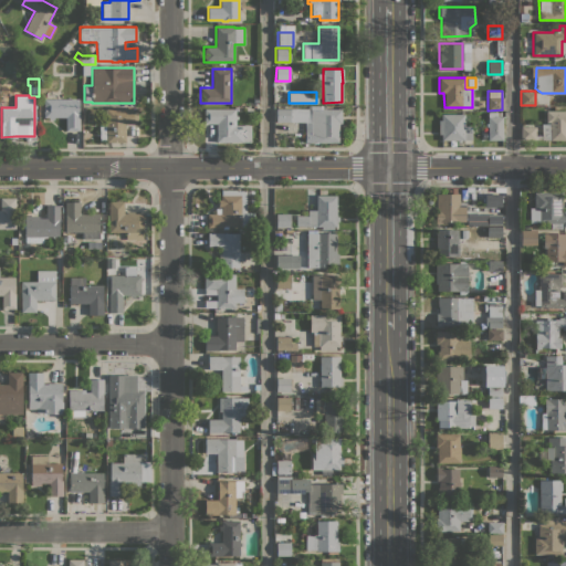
[(80,98),(80,130),(65,130),(65,117),(53,117),(53,119),(49,119),(49,117),(43,117),(43,98),(80,98)]
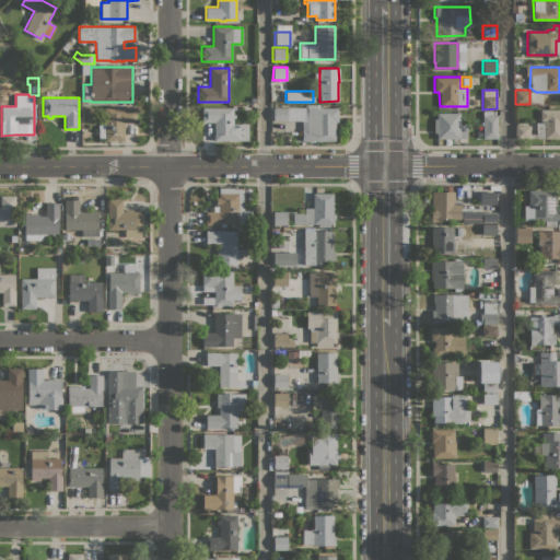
[(104,107),(136,107),(136,123),(124,123),(124,141),(104,141),(104,139),(98,139),(98,125),(104,125),(104,107)]
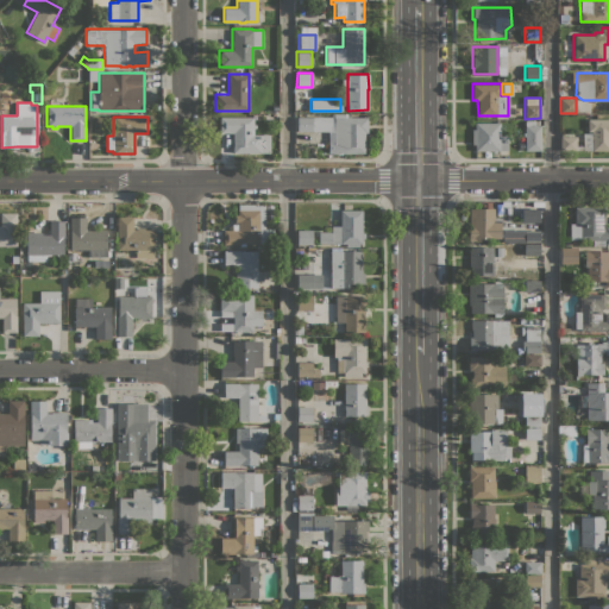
[(219,117),(253,117),(252,125),(256,125),(256,127),(253,127),(253,135),(269,135),(269,152),(232,152),(232,133),(219,132),(219,117)]
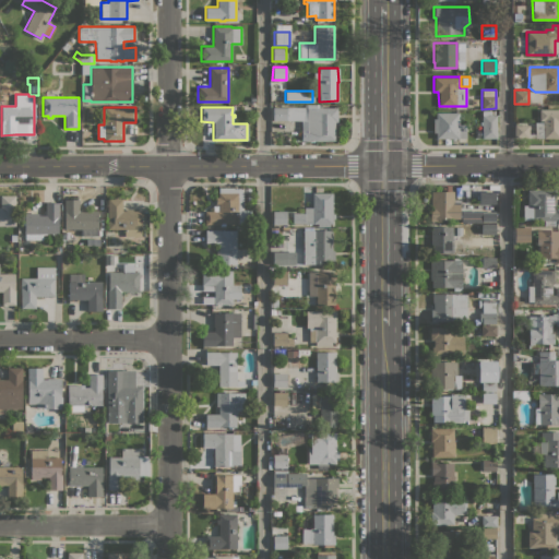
[(336,107),(336,121),(334,121),(334,141),(300,140),(300,120),(298,120),(285,120),(272,120),(273,107),(336,107)]
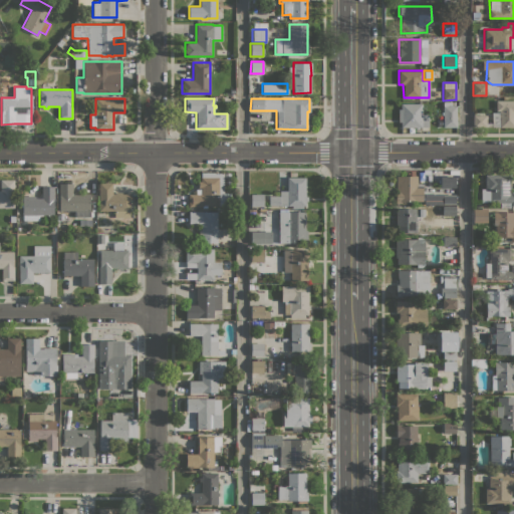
[(486,114),(486,122),(491,122),(491,112),(499,112),(499,110),(495,110),(495,100),(513,100),(513,126),(473,126),(473,114),(486,114)]
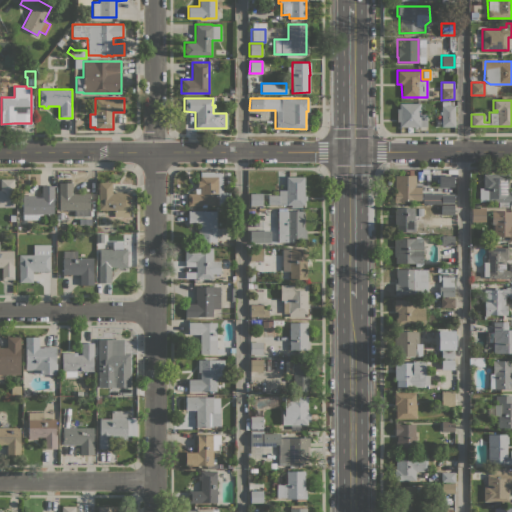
[(441,101),(453,101),(453,105),(454,105),(454,126),(441,126),(441,101)]
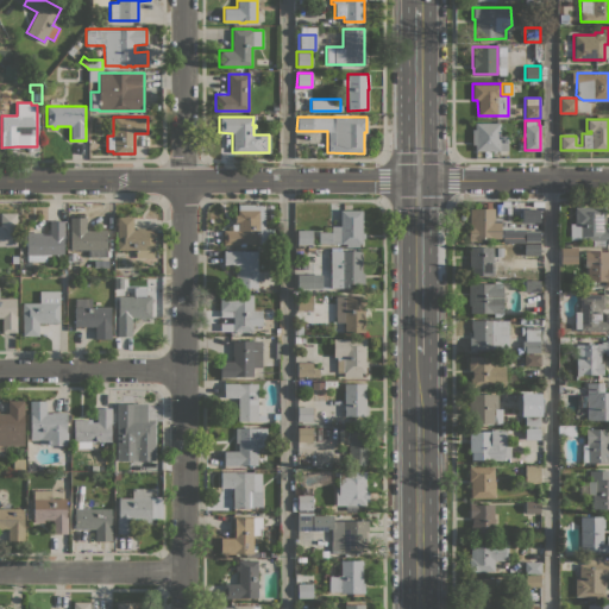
[(500,123),(500,136),(507,136),(507,150),(475,150),(475,144),(471,144),(471,129),(475,129),(475,123),(500,123)]
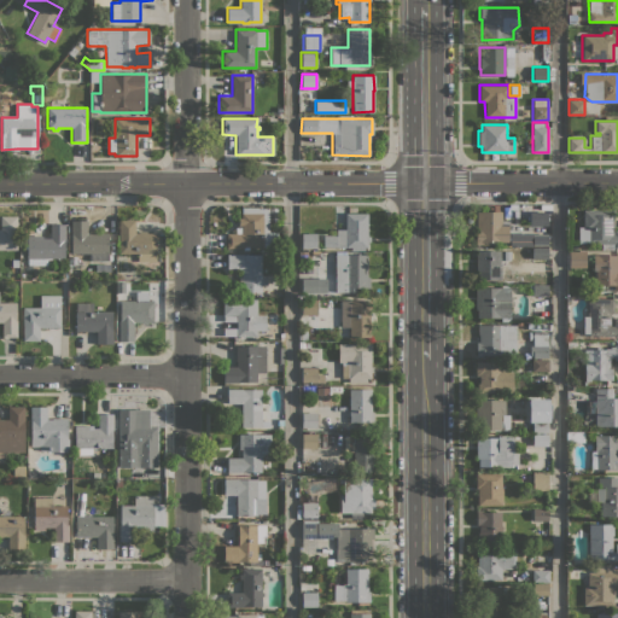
[(315,133),(330,133),(330,147),(315,147),(315,133)]
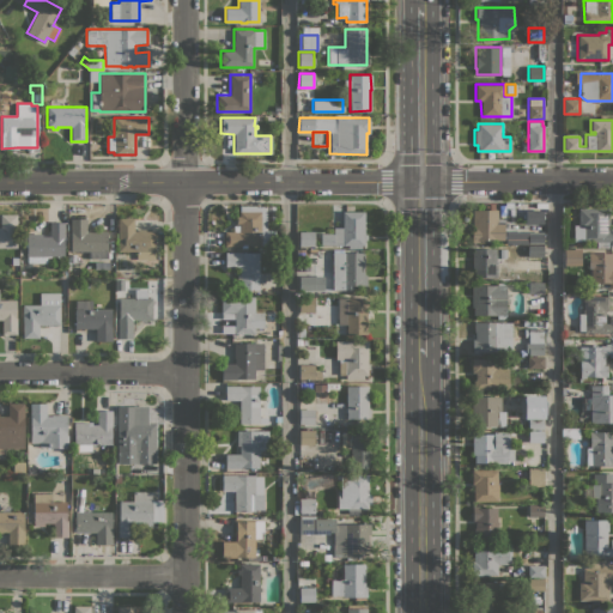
[(254,248),(249,248),(248,244),(247,244),(247,248),(242,248),(242,246),(225,247),(225,231),(240,231),(240,223),(236,223),(236,217),(240,217),(240,206),(266,205),(266,206),(274,206),(274,219),(266,219),(266,231),(273,231),(273,244),(254,244),(254,248)]
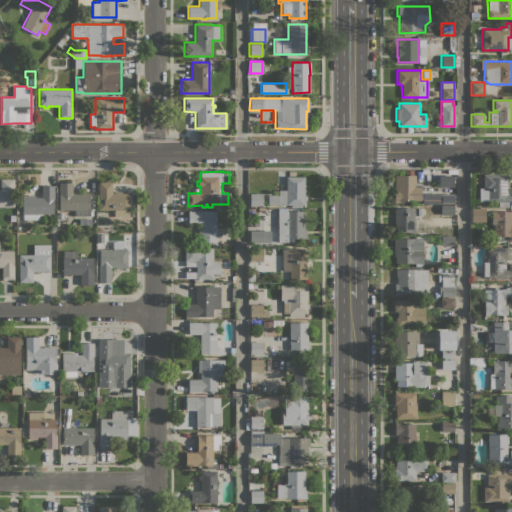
[(508,174),(508,190),(511,190),(511,205),(508,205),(508,206),(498,206),(498,201),(479,202),(478,188),(483,188),(483,174),(508,174)]
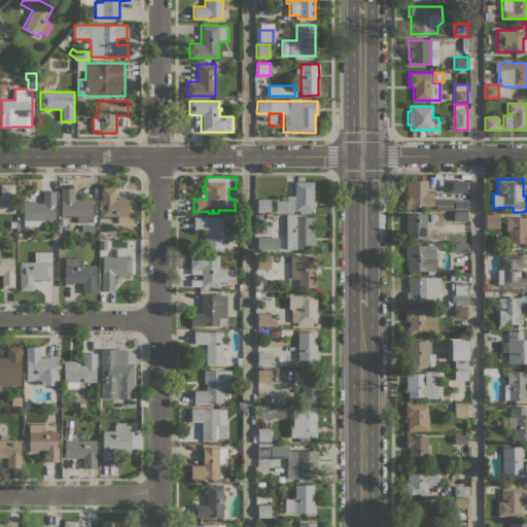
[(406,180),(427,180),(427,192),(433,192),(433,206),(420,206),(420,209),(406,208),(406,180)]
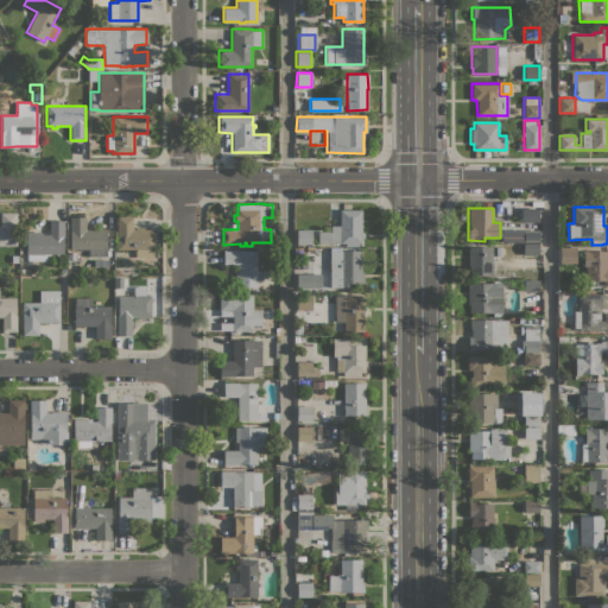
[(538,208),(538,222),(520,222),(520,208),(538,208)]
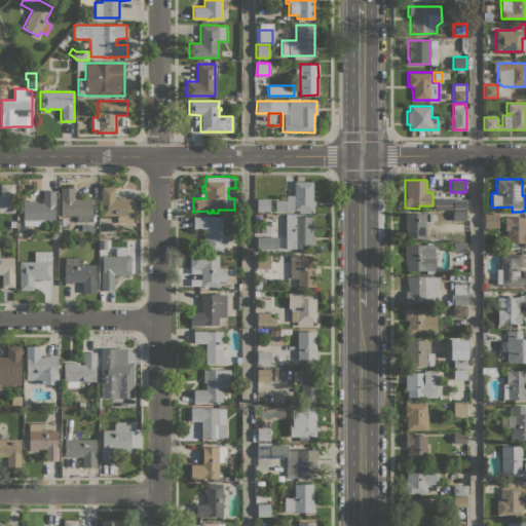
[(312,200),(314,200),(314,205),(312,205),(312,211),(310,211),(310,213),(299,213),(299,211),(274,211),(274,200),(286,200),(286,195),(293,195),(293,181),(312,181),(312,200)]
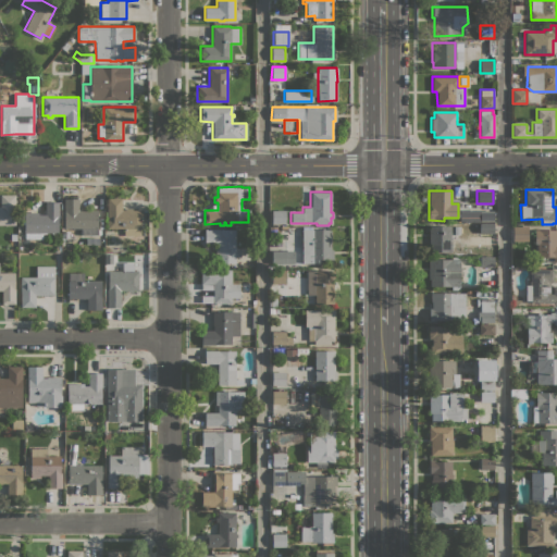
[(0,225),(0,195),(15,195),(15,225),(0,225)]
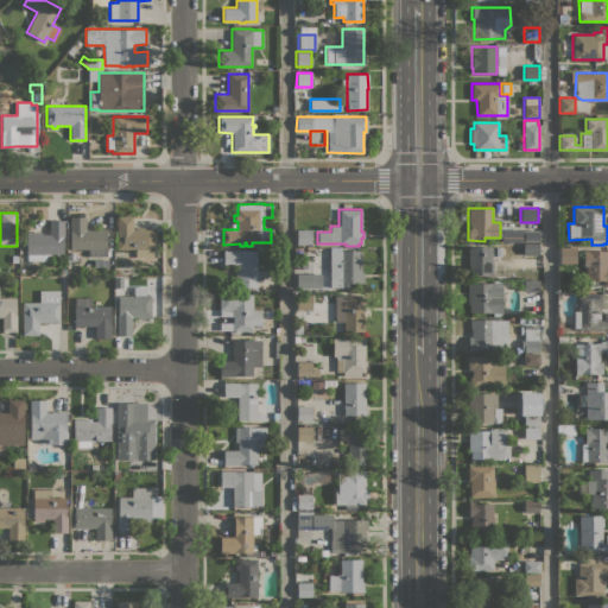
[(106,229),(107,257),(88,257),(88,248),(70,248),(70,232),(70,216),(86,216),(86,229),(106,229)]
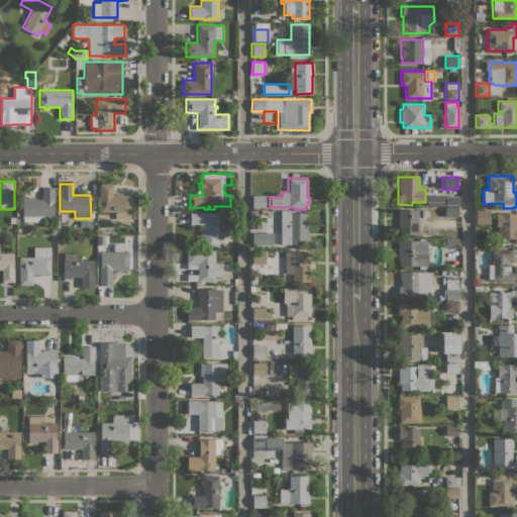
[(99,184),(113,184),(113,195),(116,195),(116,193),(122,193),(122,195),(131,195),(131,200),(130,200),(130,219),(115,219),(115,212),(99,212),(99,201),(98,201),(98,196),(99,196),(99,184)]
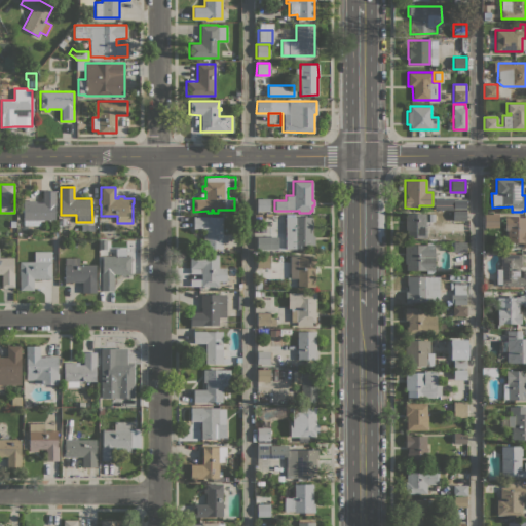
[(23,200),(36,200),(36,202),(42,202),(42,190),(54,190),(54,220),(52,220),(52,221),(48,221),(48,219),(44,219),(44,221),(40,221),(40,226),(24,226),(24,219),(23,219),(23,200)]
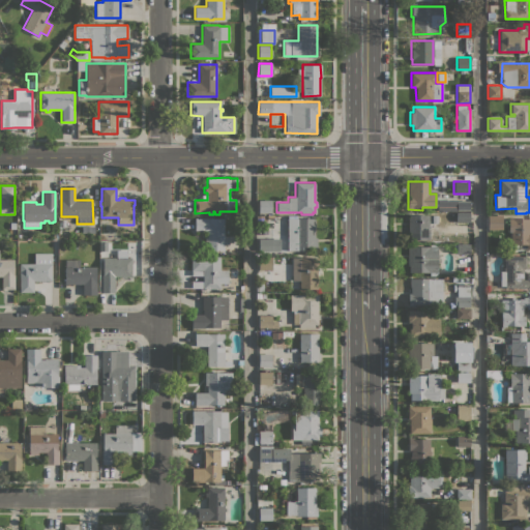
[(271,200),(271,212),(258,212),(258,200),(271,200)]
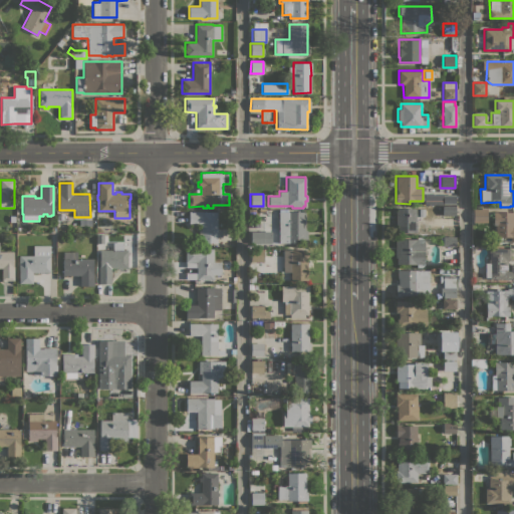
[(455,194),(455,204),(443,204),(443,194),(455,194)]
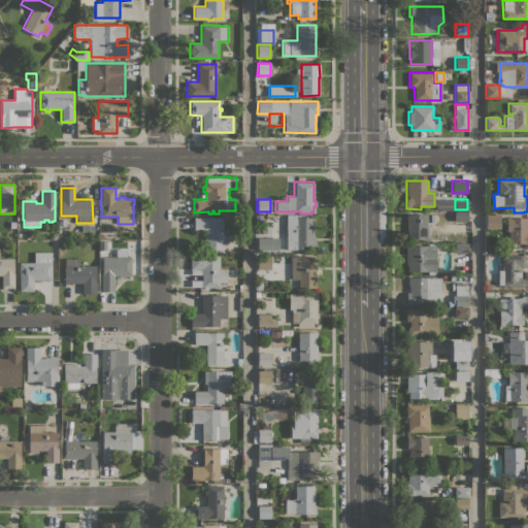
[(467,211),(467,221),(455,222),(455,211),(467,211)]
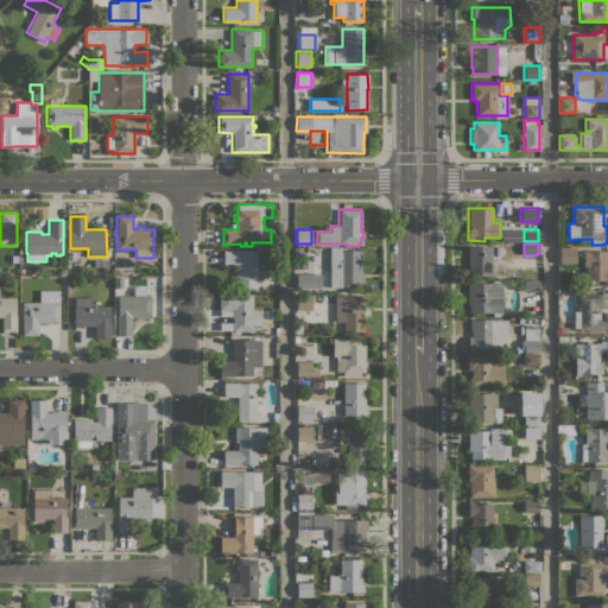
[(492,246),(492,260),(493,260),(493,274),(470,274),(470,267),(468,267),(468,246),(492,246)]
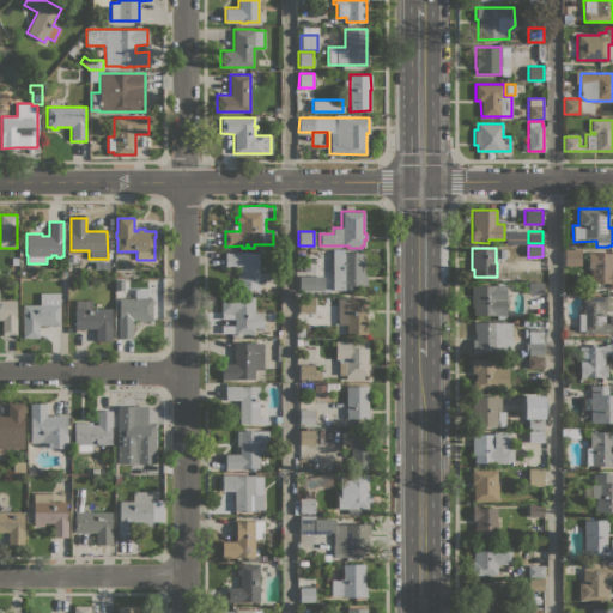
[(581,249),(581,266),(564,265),(564,249),(581,249)]
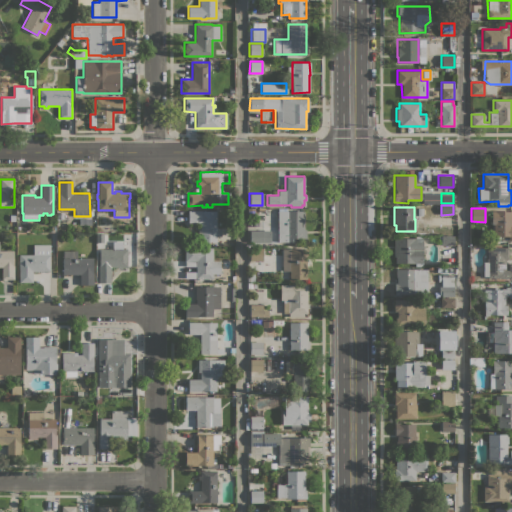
[(278,210),(304,211),(304,230),(306,230),(306,238),(297,238),(297,242),(277,242),(278,210)]
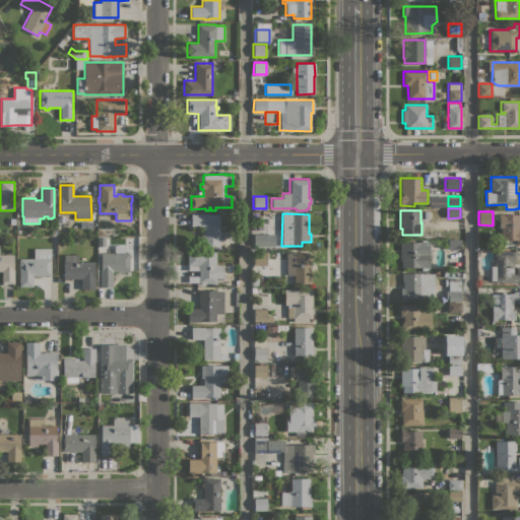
[(191,214),(219,214),(219,232),(224,232),(224,240),(219,240),(219,246),(203,246),(203,239),(201,239),(201,234),(202,234),(202,226),(191,226),(191,214)]
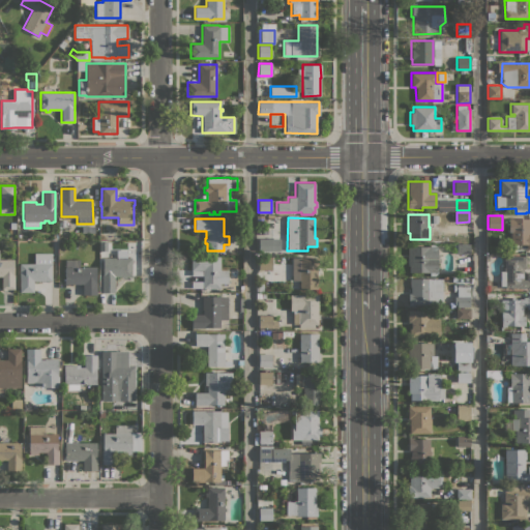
[(529,218),(529,227),(529,248),(526,248),(526,244),(510,244),(510,232),(508,232),(508,218),(529,218)]
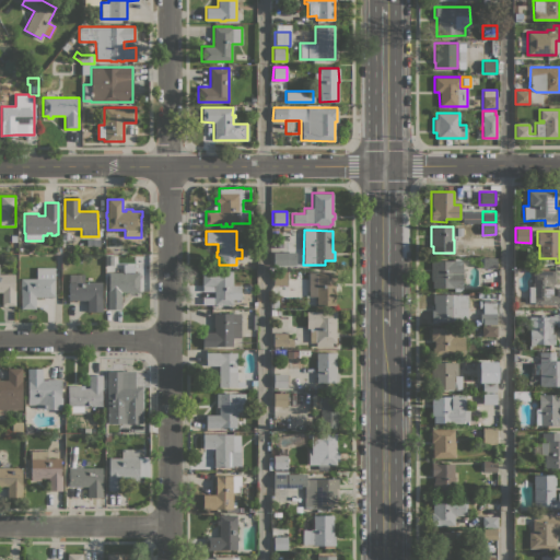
[(492,248),(468,248),(468,236),(492,236),(492,248)]
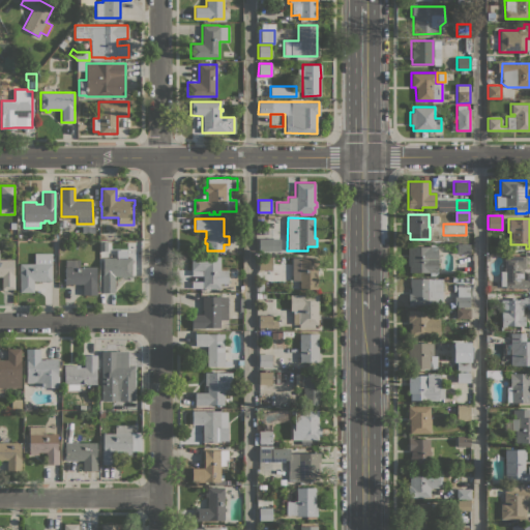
[(280,238),(280,251),(258,251),(259,238),(280,238)]
